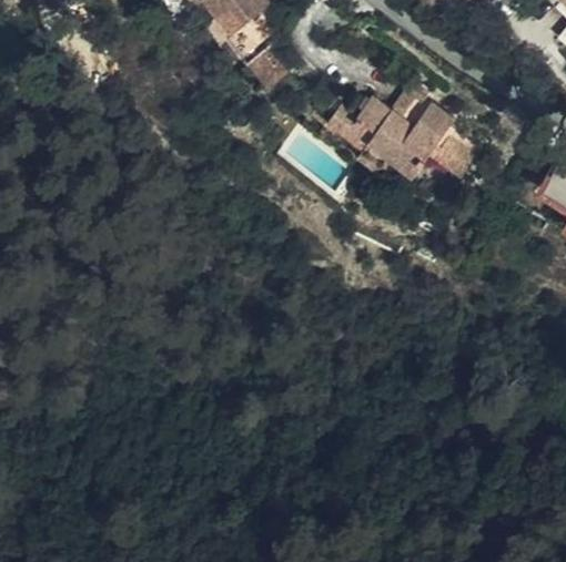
[(202,0),(216,18),(229,10),(242,26),(260,11),(251,0),(202,0)]
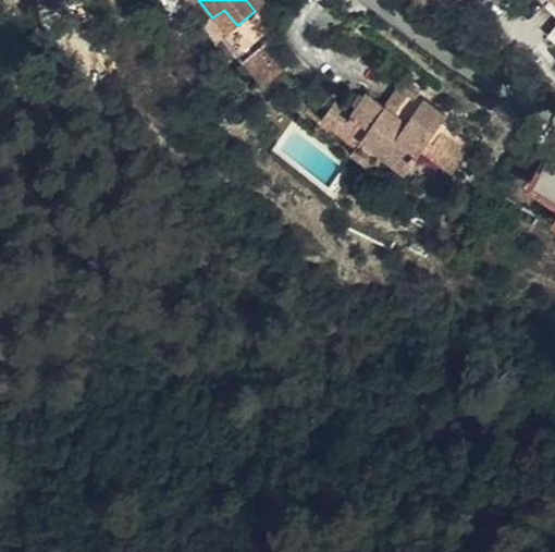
[(262,5),(258,0),(246,0),(255,11),(262,5)]
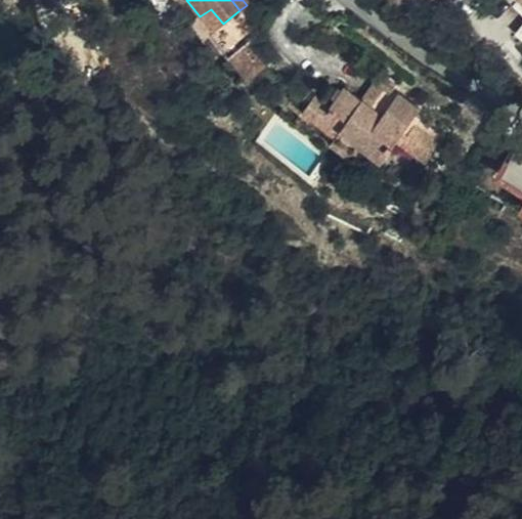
[(521,0),(519,0),(521,2),(521,4),(513,12),(521,20),(521,25),(514,35),(521,42),(521,0)]
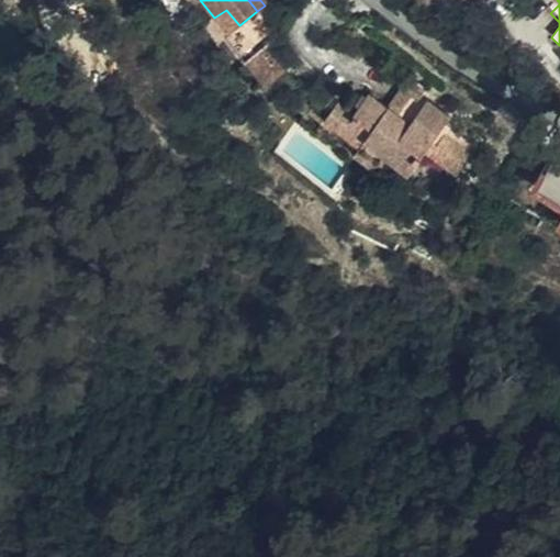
[(226,10),(214,18),(227,35),(239,25),(226,10)]
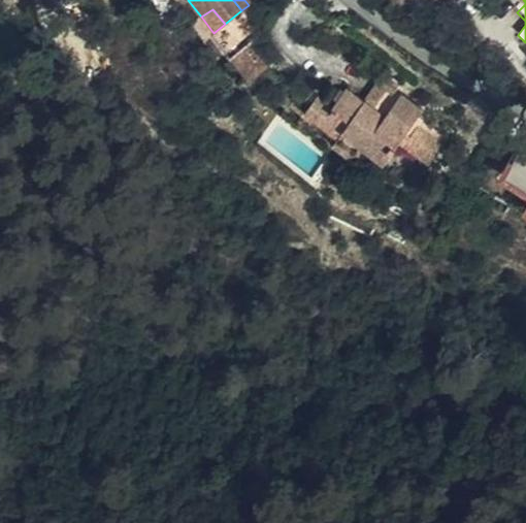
[(251,44),(242,33),(223,47),(231,61),(233,59),(251,44)]
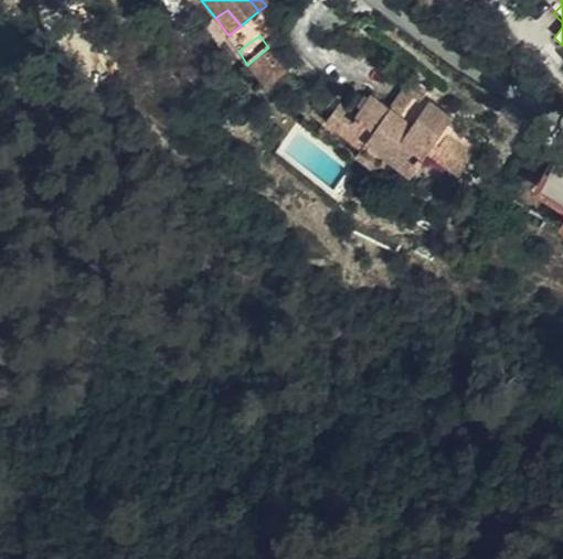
[(247,65),(246,67),(266,90),(288,72),(268,47),(250,63),(247,65)]
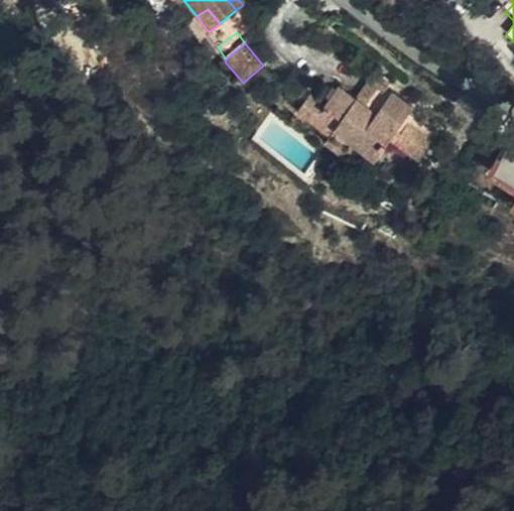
[(296,114),(328,137),(334,131),(355,146),(374,159),(388,141),(417,162),(431,143),(402,123),(412,109),(385,90),(387,85),(373,74),(353,100),(338,88),(324,105),(310,95),(296,114)]
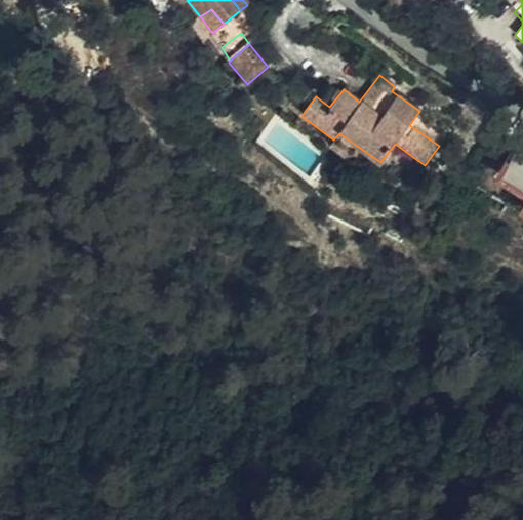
[(339,133),(333,140),(330,146),(352,162),(361,149),(339,133)]
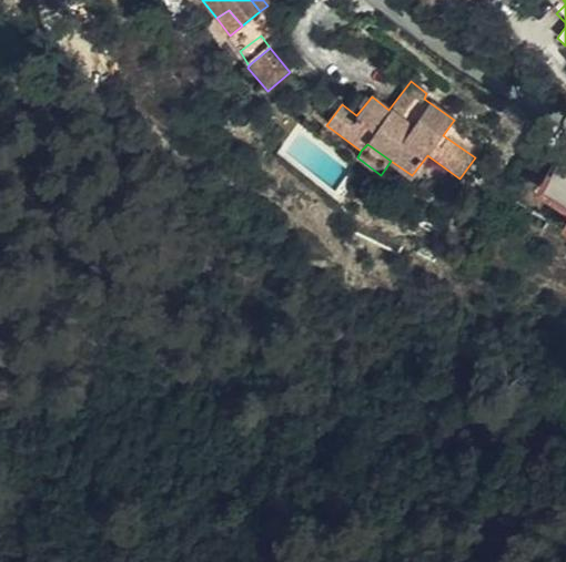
[(543,187),(565,202),(565,165),(561,163),(543,187)]
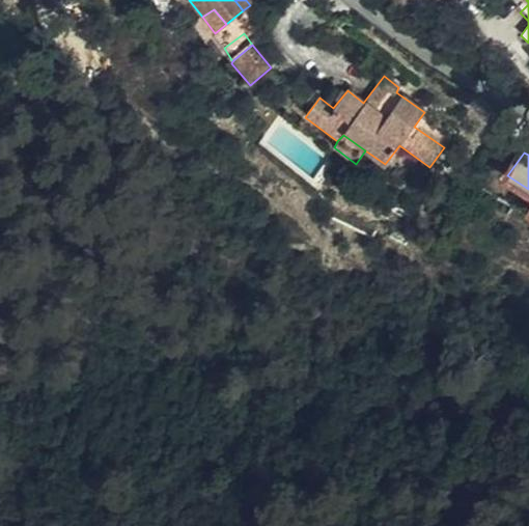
All buildings are outlined.
